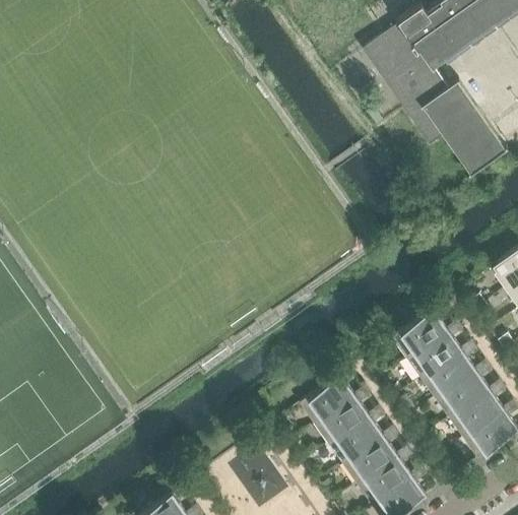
[(507,149),(460,83),(461,82),(460,81),(449,88),(436,69),(436,68),(435,67),(459,49),(517,7),(517,0),(443,0),(442,2),(443,4),(430,14),(429,14),(424,6),(399,22),(402,26),(388,36),(387,35),(386,35),(367,49),(366,50),(405,106),(407,109),(412,105),(417,112),(410,116),(431,145),(445,136),(471,174),(470,175),(471,177),(509,150),(508,148),(507,149)]
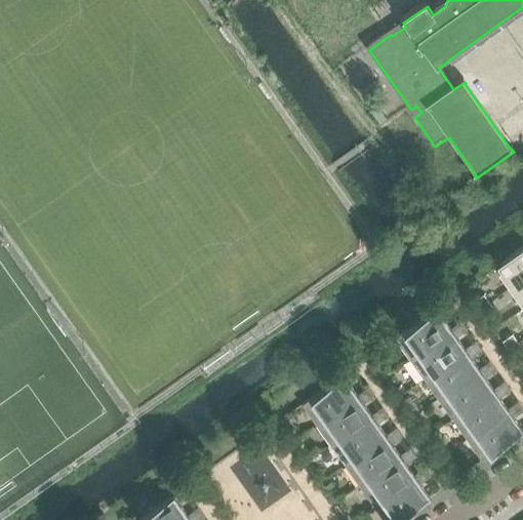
[(522,252),(498,270),(514,291),(522,284),(522,252)]
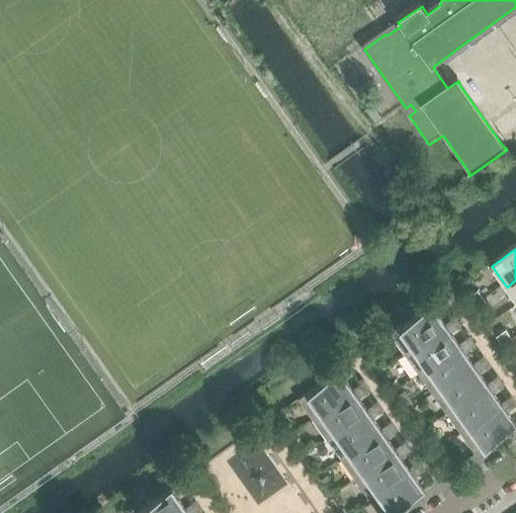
[(515,280),(507,287),(515,300),(515,280)]
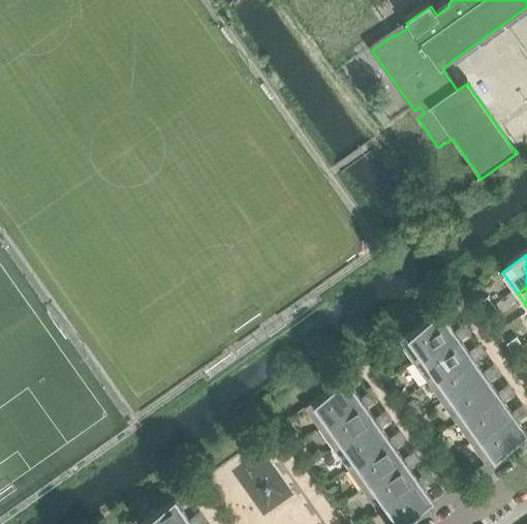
[(495,309),(490,302),(479,308),(485,316),(495,309)]
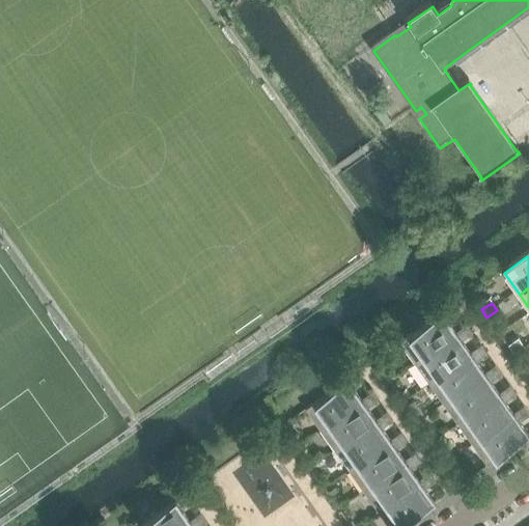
[(416,367),(458,336),(450,325),(460,319),(453,309),(401,347),(416,367)]
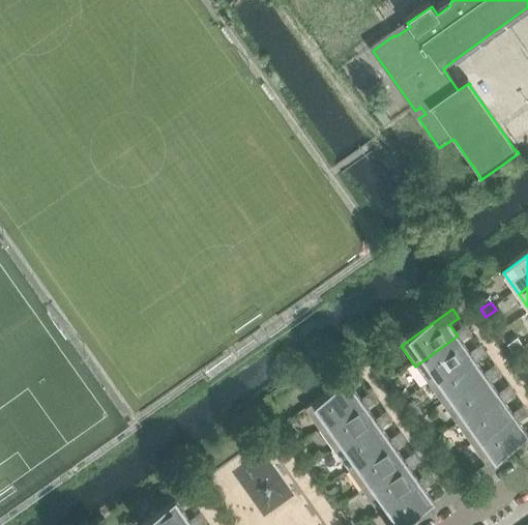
[(502,318),(496,310),(486,317),(492,325),(502,318)]
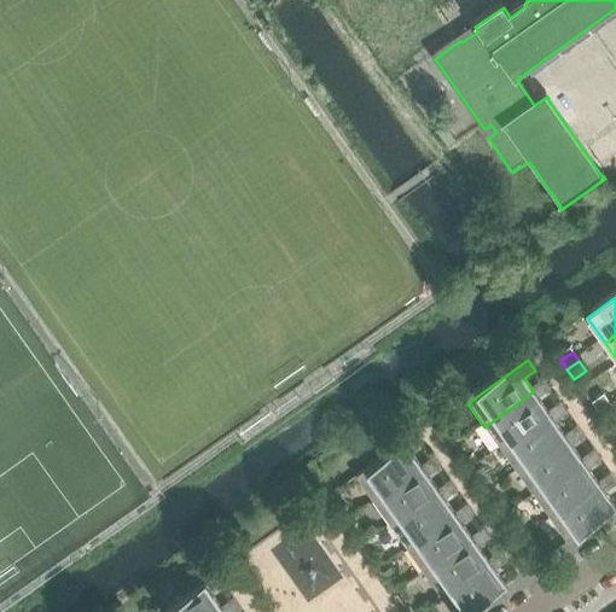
[(501,450),(551,415),(541,402),(552,394),(545,384),(534,391),(484,427),(501,450)]
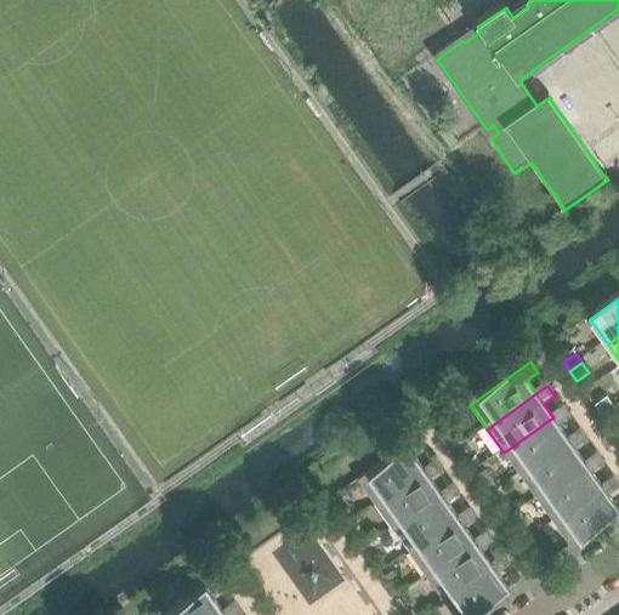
[(615,410),(608,400),(596,409),(603,419),(615,410)]
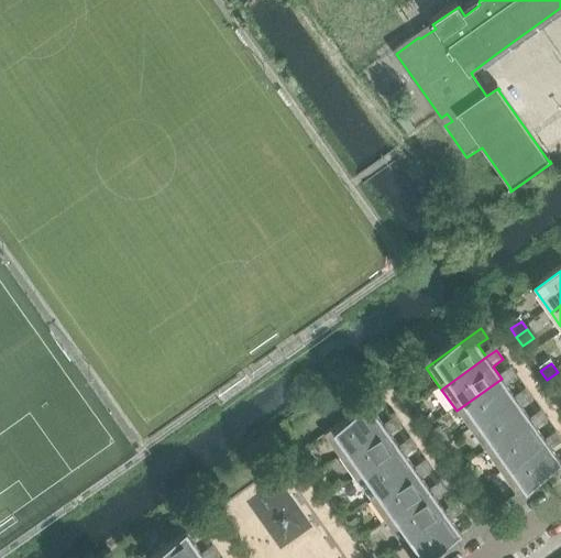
[(472,433),(517,401),(508,387),(518,381),(512,371),(502,379),(457,411),(472,433)]
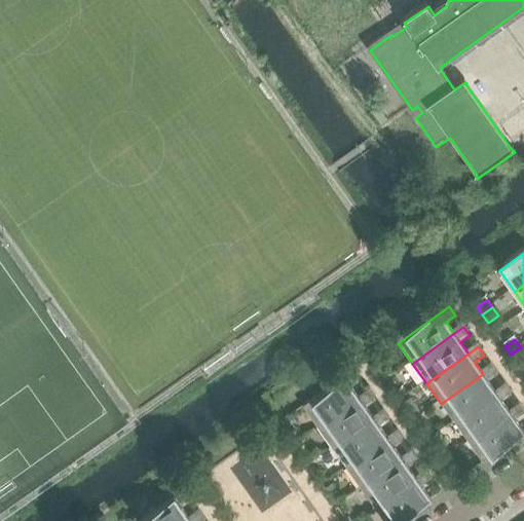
[(523,350),(521,347),(511,355),(516,363),(523,357),(523,350)]
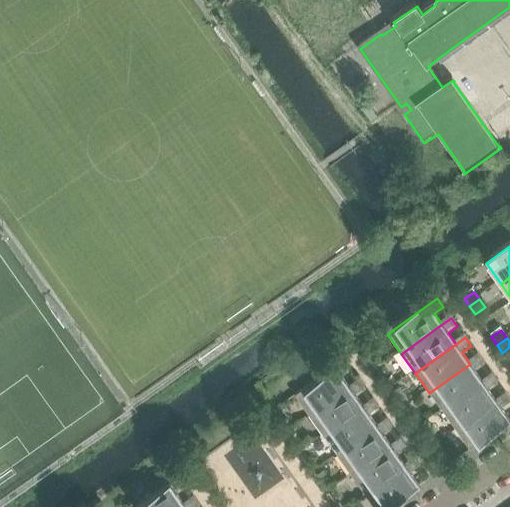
[(443,413),(483,383),(475,372),(485,365),(479,357),(470,364),(429,393),(443,413)]
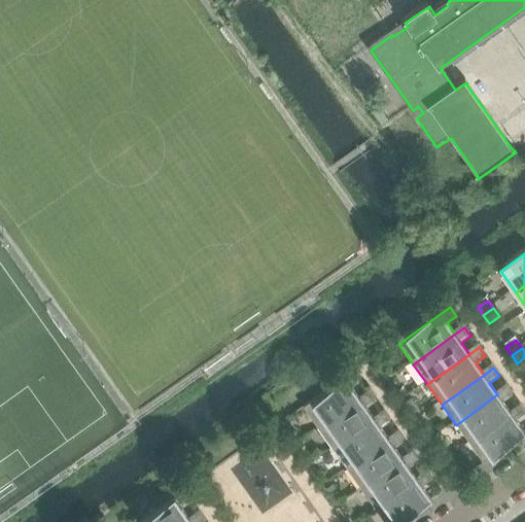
[(319,430),(361,401),(353,389),(362,382),(356,374),(305,410),(319,430)]
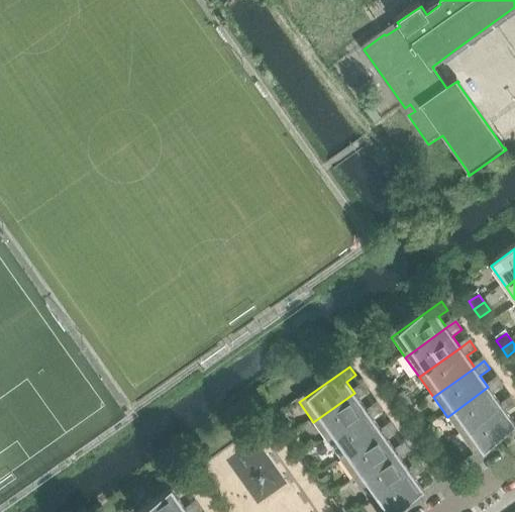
[(402,389),(395,379),(388,384),(396,394),(402,389)]
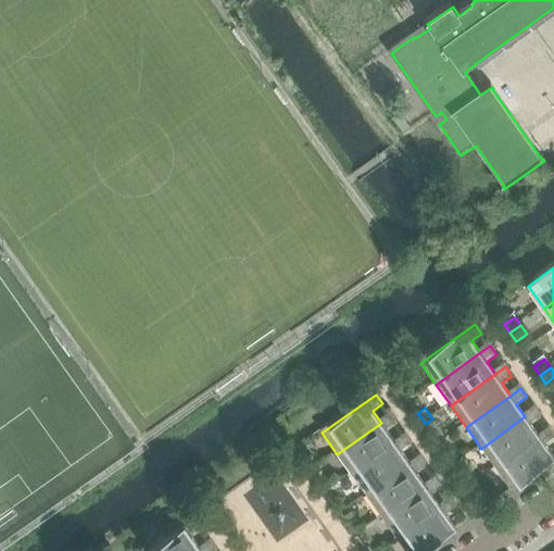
[(496,471),(540,438),(531,426),(542,418),(536,409),(525,416),(481,449),(496,471)]
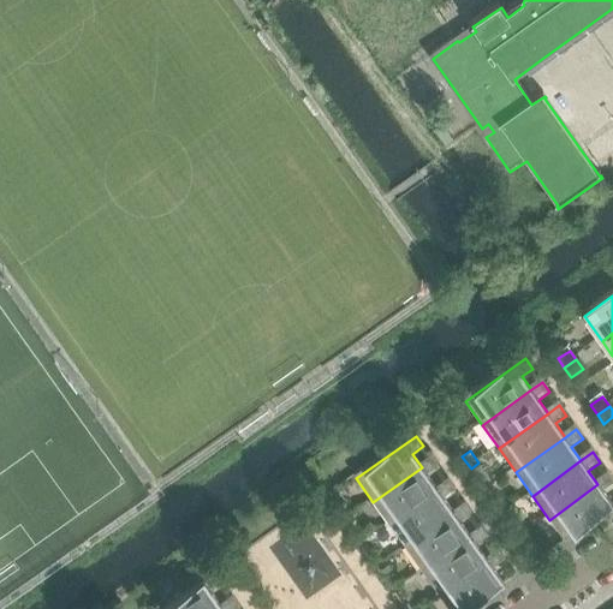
[(390,526),(439,491),(429,477),(440,470),(433,459),(422,467),(373,502),(390,526)]
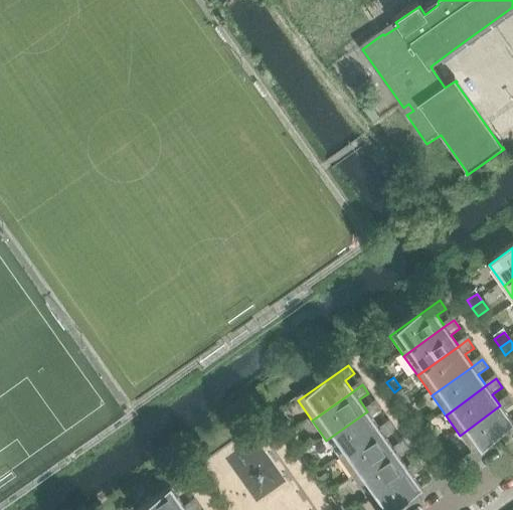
[(474,456),(512,428),(512,422),(506,413),(512,408),(512,401),(510,398),(500,405),(460,436),(474,456)]
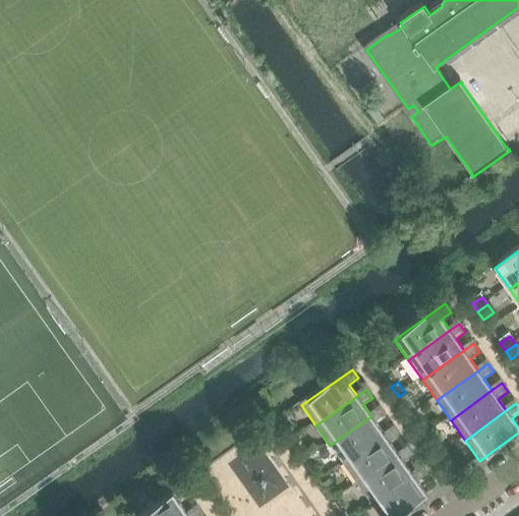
[(344,466),(386,436),(378,424),(387,417),(381,409),(371,416),(330,446),(344,466)]
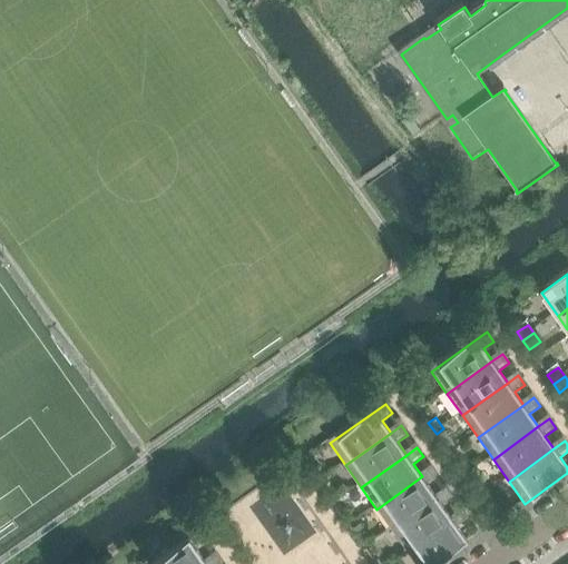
[(392,531),(437,498),(428,486),(439,478),(432,468),(422,476),(376,510),(392,531)]
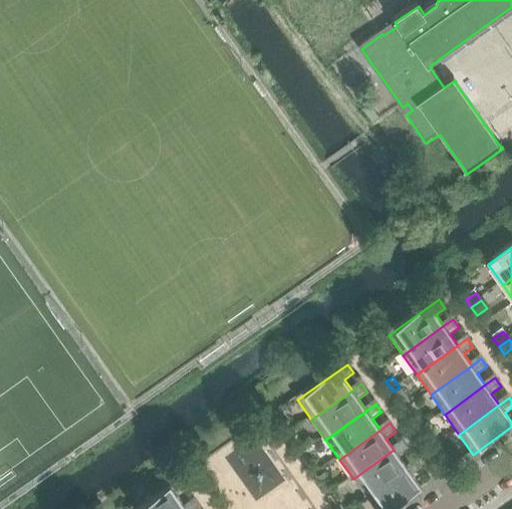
[(367,499),(408,469),(400,458),(410,451),(404,443),(394,450),(353,479),(367,499)]
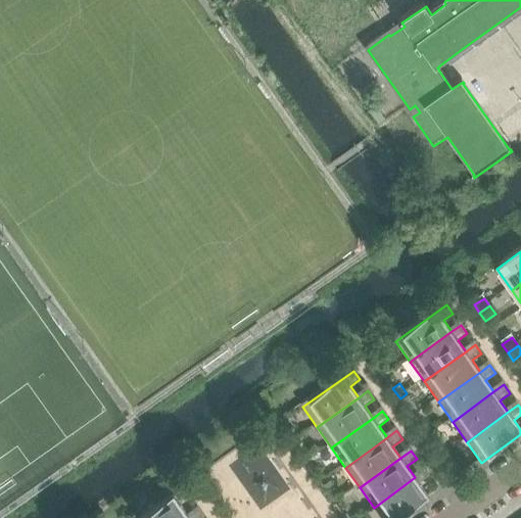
[(403,517),(430,499),(421,486),(431,479),(425,471),(415,477),(374,508),(380,517),(403,517)]
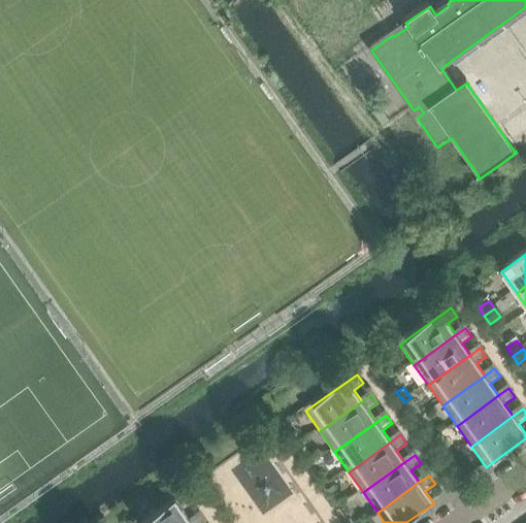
[(330,499),(338,494),(335,489),(327,495),(330,499)]
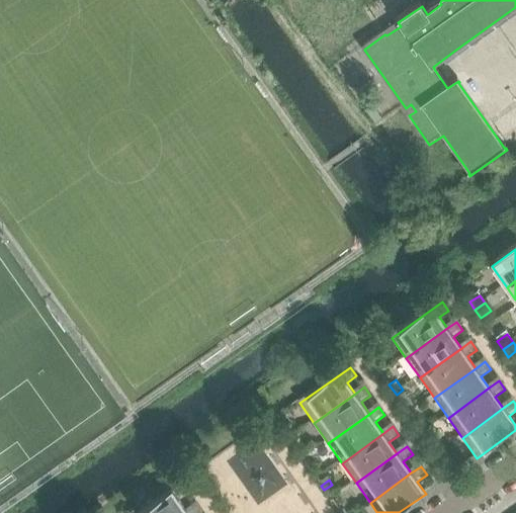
[(187,512),(179,501),(189,494),(183,486),(144,512),(187,512)]
